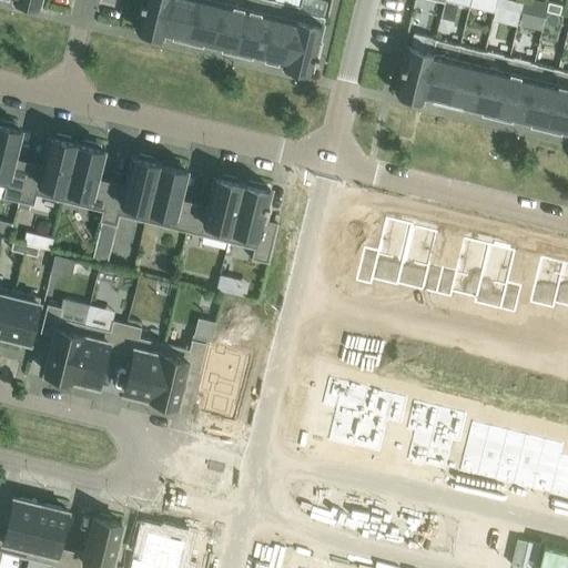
[(135,28),(161,33),(169,0),(140,0),(140,4),(141,4),(135,28)]
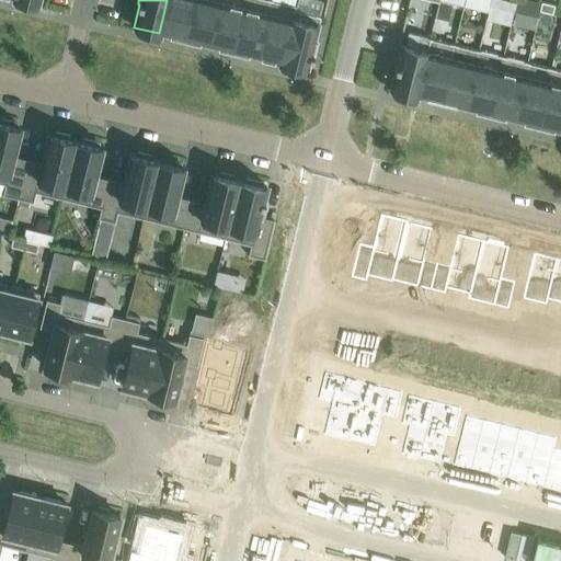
[(193,0),(167,0),(159,33),(160,34),(161,30),(184,35),(193,0)]
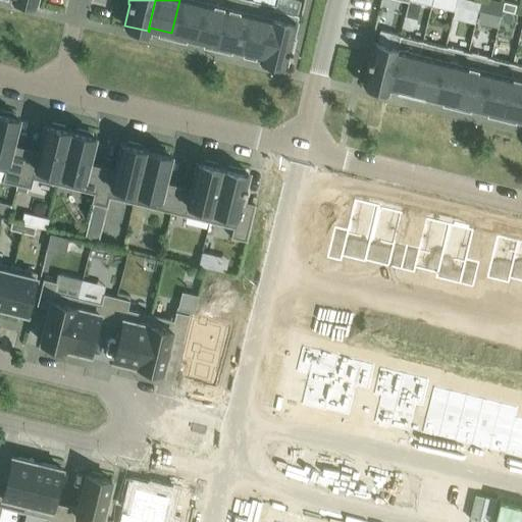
[(179,0),(171,33),(194,38),(203,0),(179,0)]
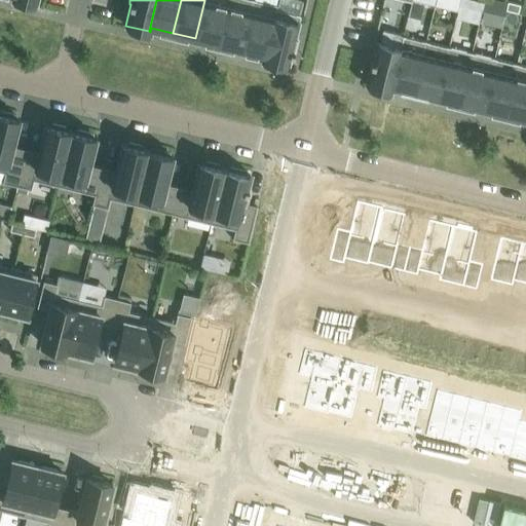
[(204,0),(195,38),(218,44),(228,0),(204,0)]
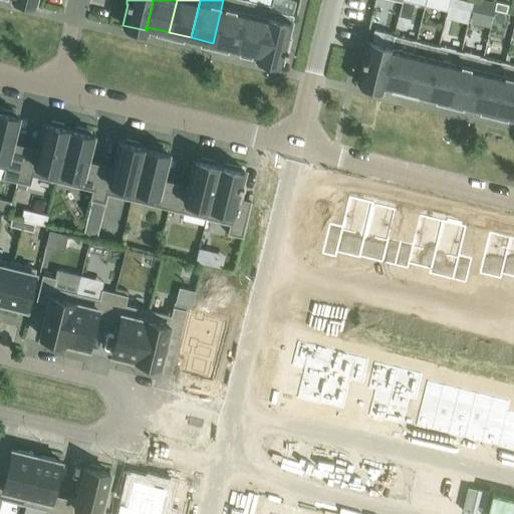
[(223,0),(213,43),(236,48),(247,0),(223,0)]
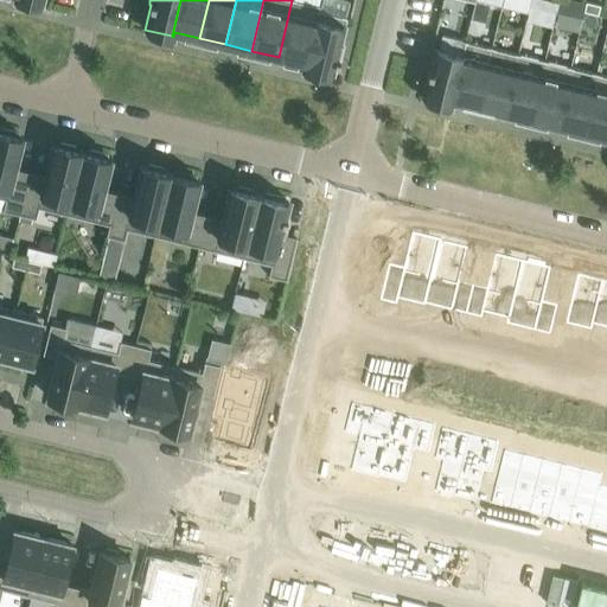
[(299,0),(292,0),(279,57),(304,63),(305,64),(318,10),(319,10),(320,5),(299,0)]
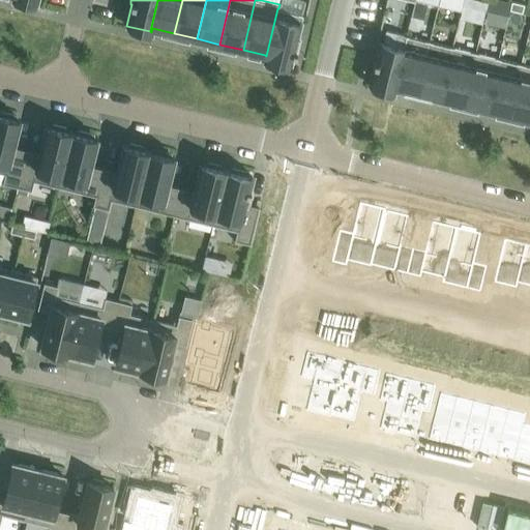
[(439,0),(438,5),(461,10),(463,4),(463,0),(439,0)]
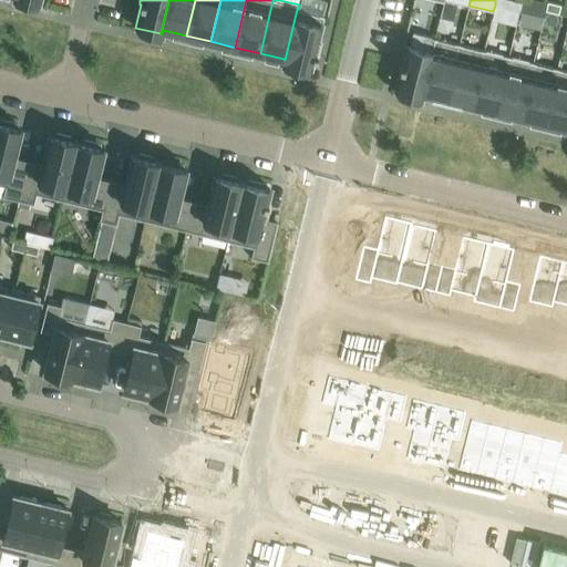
[(516,0),(495,0),(495,4),(519,10),(522,1),(516,0)]
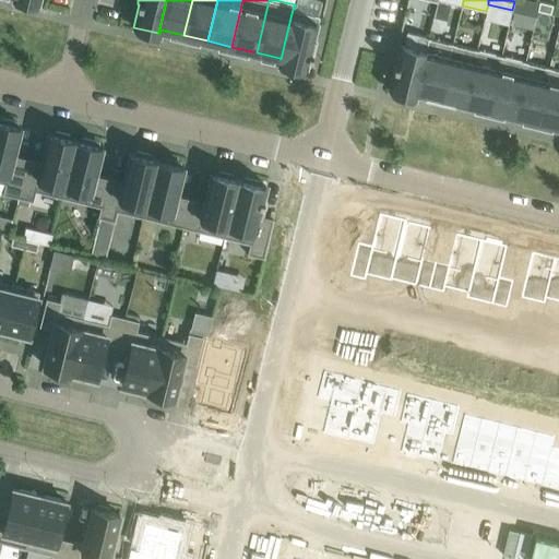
[(525,0),(525,7),(537,10),(539,1),(534,0),(525,0)]
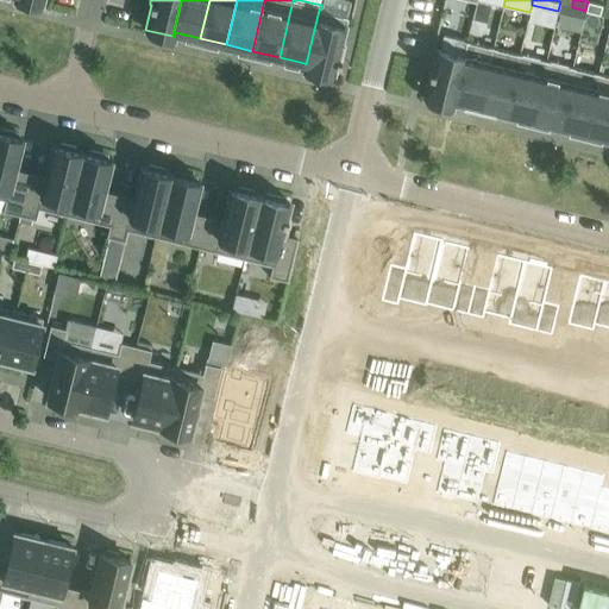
[(588,1),(585,11),(600,14),(602,5),(588,1)]
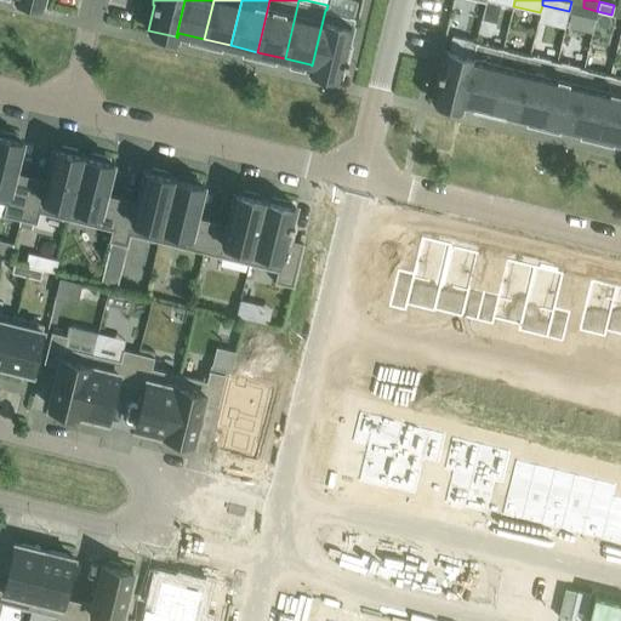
[(311,64),(309,69),(341,78),(345,62),(346,63),(347,58),(346,58),(355,18),(355,17),(326,10),(325,10),(312,66),(311,64)]
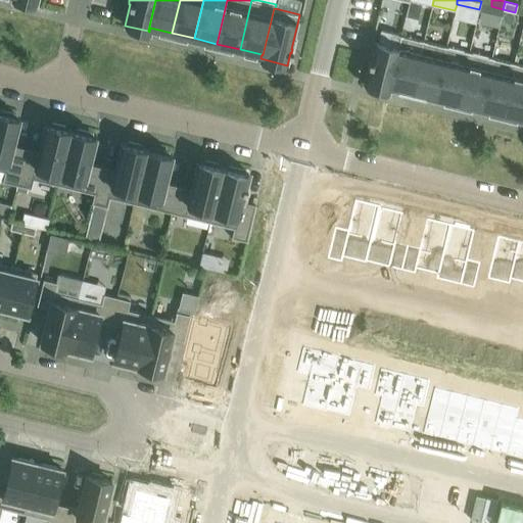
[(374,41),(374,42),(373,49),(371,48),(368,62),(369,63),(364,84),(387,90),(400,35),(398,34),(397,35),(381,31),(380,36),(379,36),(378,42),(374,41)]
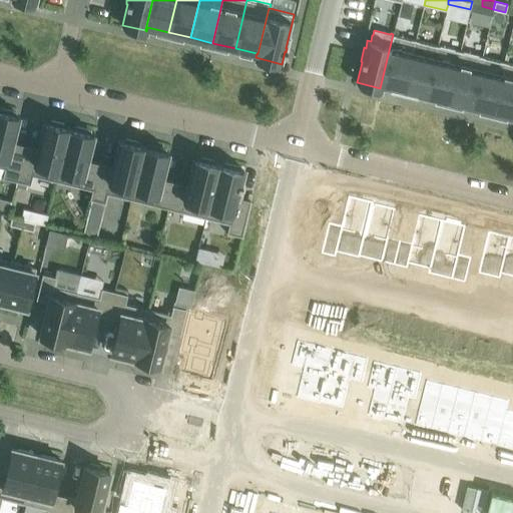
[(415,39),(393,34),(380,88),(381,88),(382,84),(403,89),(415,39)]
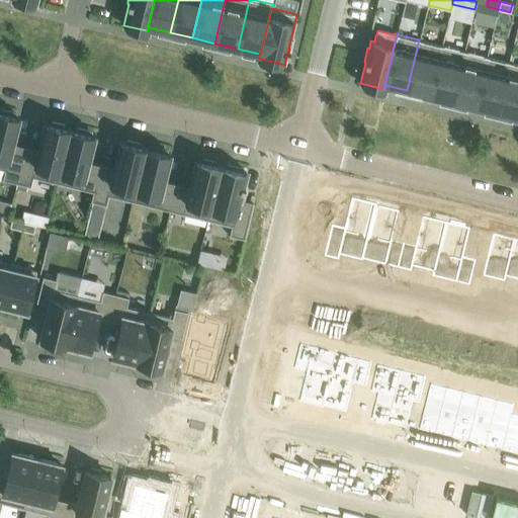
[(441,46),(419,39),(407,90),(429,96),(441,46)]
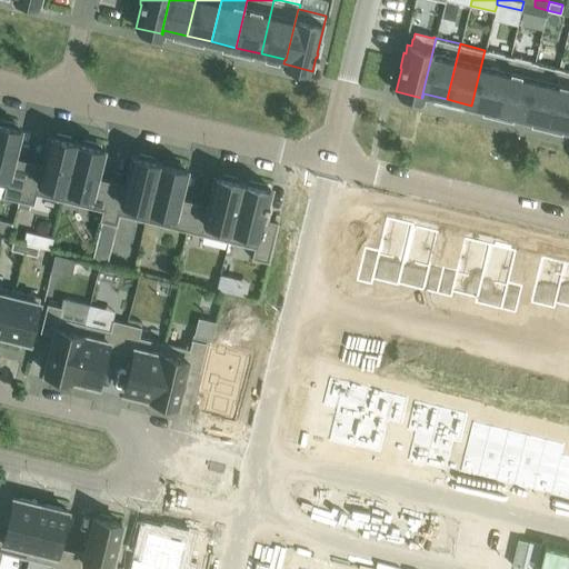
[(471,106),(496,111),(510,56),(485,50),(471,106)]
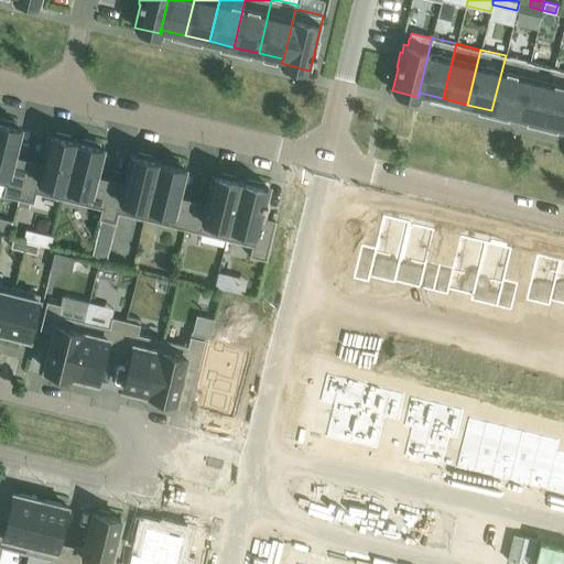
[(530,62),(506,55),(491,110),(517,116),(530,62)]
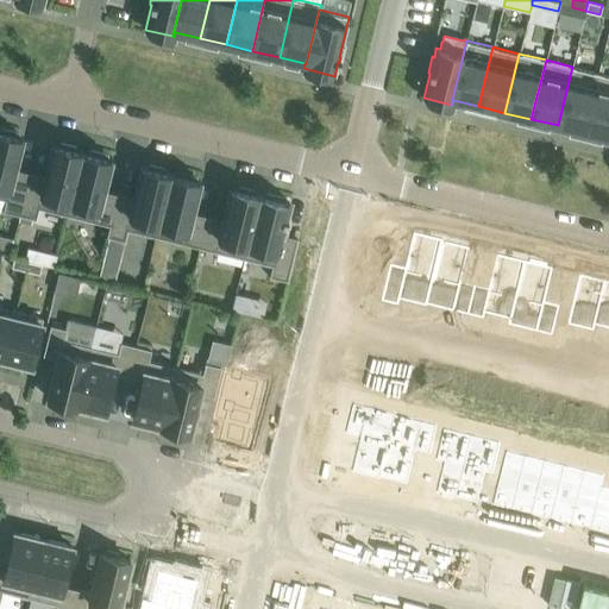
[(558,125),(584,132),(598,73),(572,67),(558,125)]
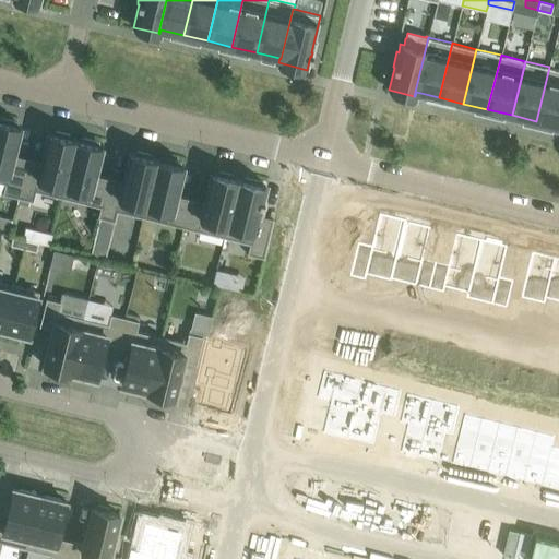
[(558,69),(549,67),(536,121),(558,127),(558,69)]
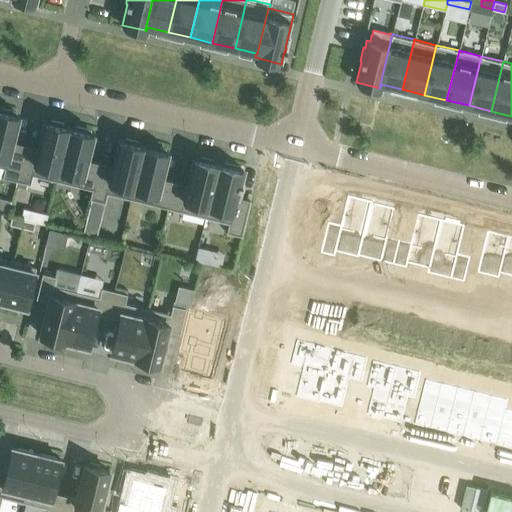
[(0,108),(0,166),(5,168),(3,177),(16,180),(25,145),(13,142),(19,115),(13,113),(14,110),(0,107),(0,108)]
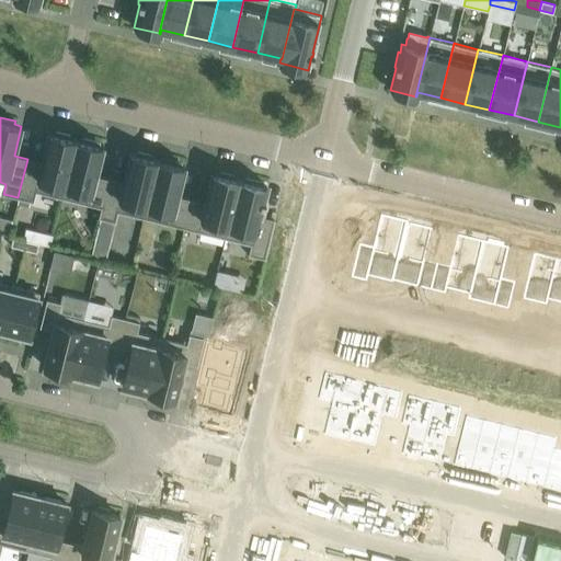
[(27,159),(18,197),(33,202),(35,191),(61,197),(76,139),(70,138),(70,135),(56,130),(55,134),(48,133),(41,162),(27,159)]
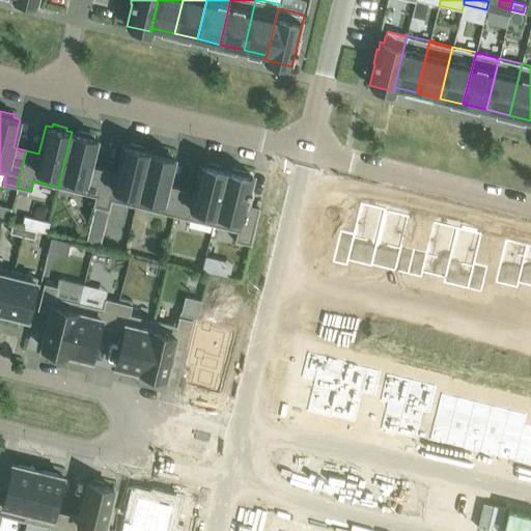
[(72,132),(58,187),(95,196),(96,196),(104,169),(90,166),(98,138),(91,137),(91,134),(78,130),(77,133),(72,132)]
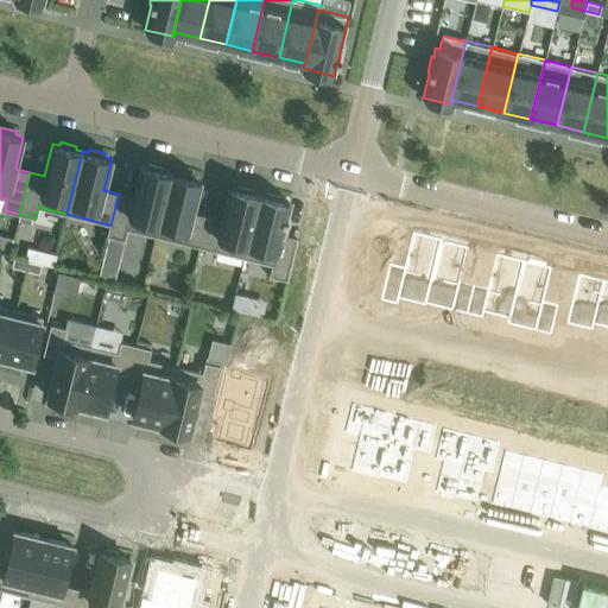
[(133,197),(119,194),(111,225),(109,225),(107,235),(108,236),(125,240),(127,228),(156,235),(171,172),(164,171),(165,168),(150,164),(149,168),(141,165),(133,197)]
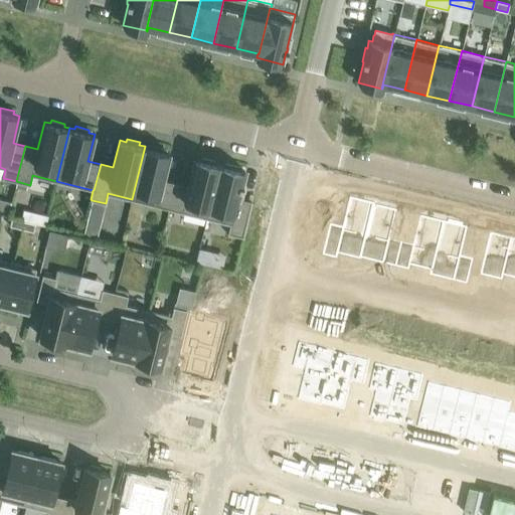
[(150,148),(145,146),(132,199),(169,208),(175,182),(163,179),(170,152),(163,151),(164,148),(151,145),(150,148)]
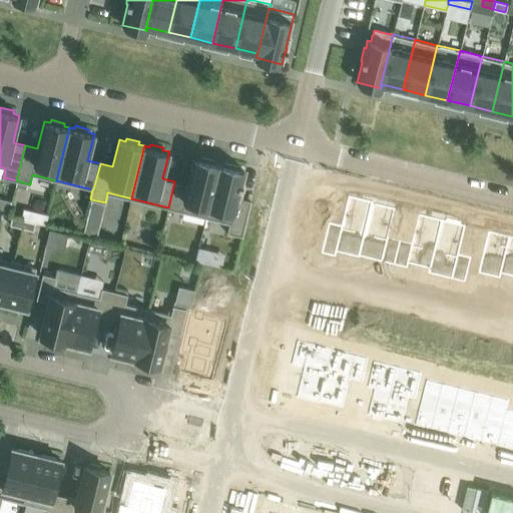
[(168,207),(205,217),(218,164),(213,162),(214,159),(200,156),(200,159),(193,158),(187,184),(174,181),(168,207)]
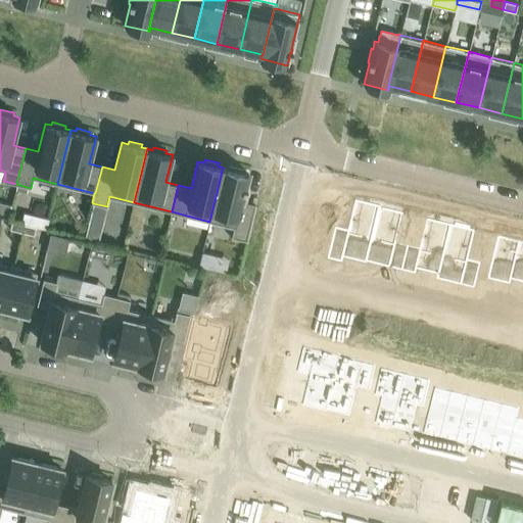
[(223,168),(209,222),(234,227),(232,237),(246,240),(255,204),(242,201),(244,190),(246,190),(246,186),(245,186),(248,174),(242,172),(243,169),(229,165),(229,169),(223,168)]
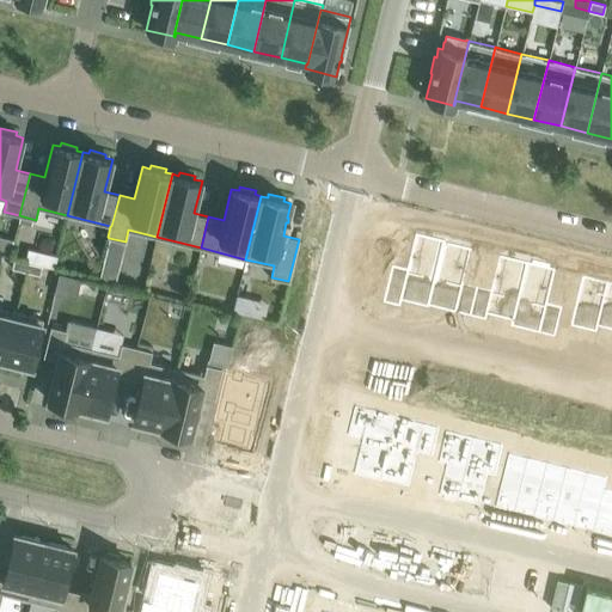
[(391,265),(383,298),(399,301),(402,291),(427,297),(441,239),(414,232),(405,269),(391,265)]
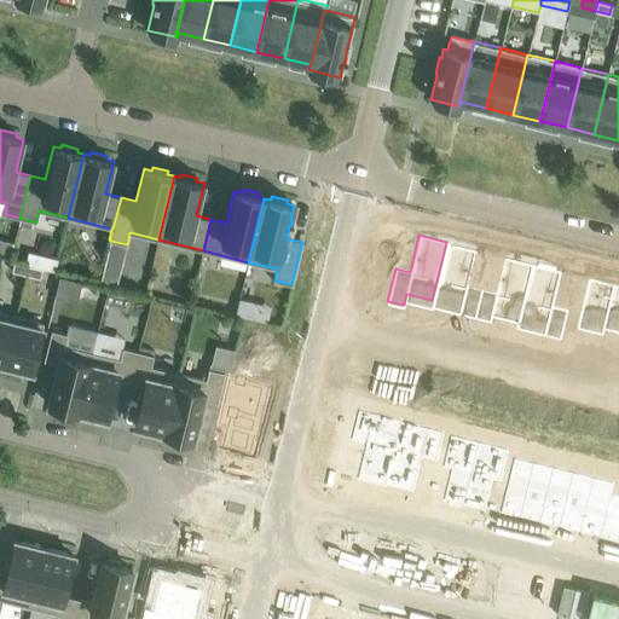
[(446,242),(432,300),(435,301),(435,300),(460,306),(456,317),(474,320),(482,289),(467,285),(475,252),(449,246),(450,243),(446,242)]
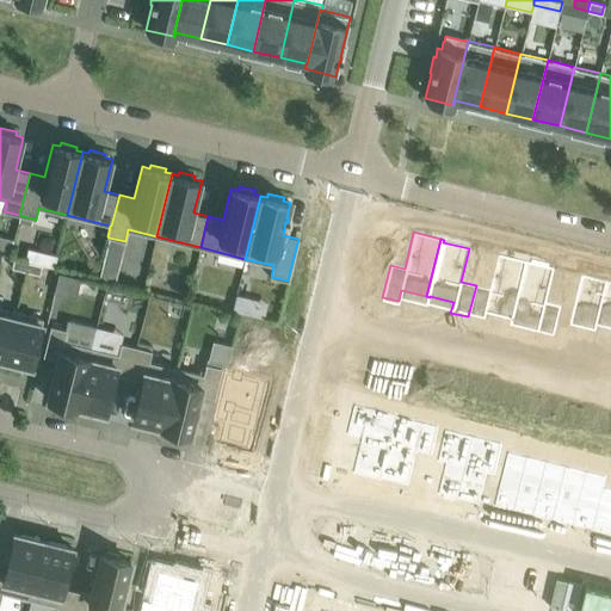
[(30,261),(56,266),(59,254),(32,250),(30,261)]
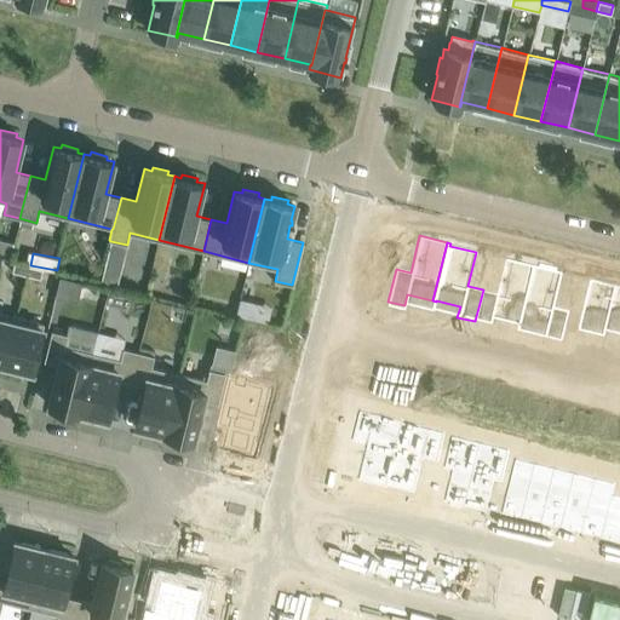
[(483,290),(475,321),(492,326),(495,315),(521,321),(534,267),(506,259),(498,293),(483,290)]
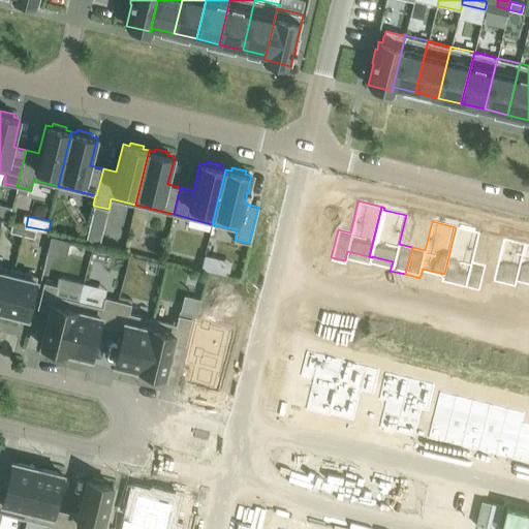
[(10,231),(22,235),(24,226),(11,223),(10,230),(10,231)]
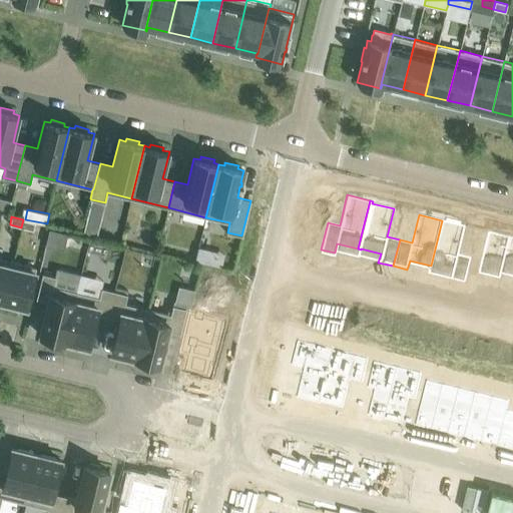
[(442,220),(431,266),(452,271),(450,281),(465,284),(472,257),(459,253),(465,226),(461,225),(462,221),(446,217),(445,221),(442,220)]
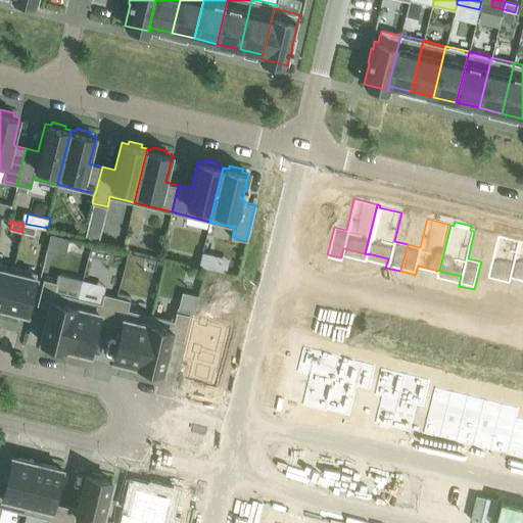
[(24,224),(21,232),(34,235),(36,227),(24,224)]
